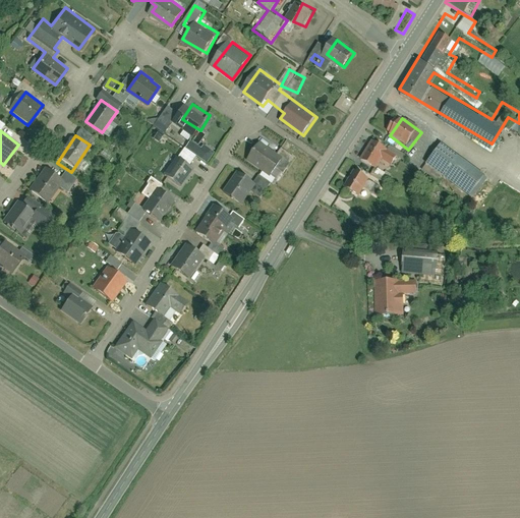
[(482,171),(436,141),(424,158),(466,184),(470,178),(475,181),(482,171)]
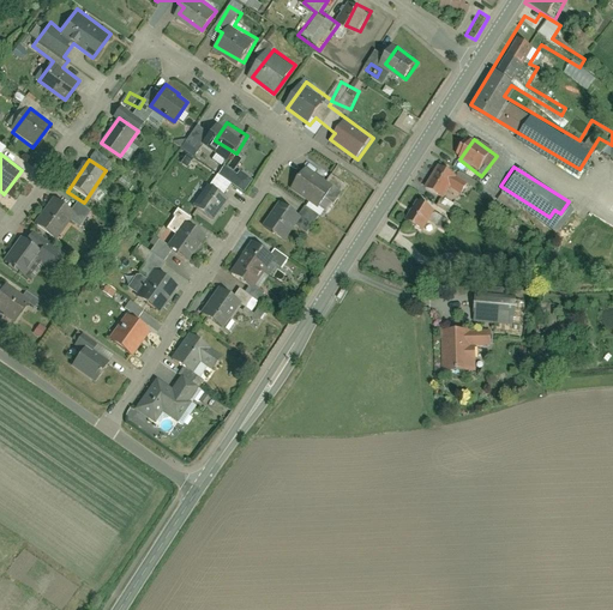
[(442,168),(430,186),(445,195),(457,179),(442,168)]
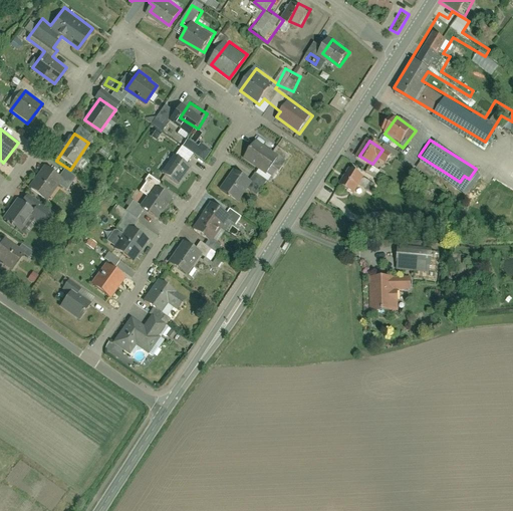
[(255,143),(246,157),(271,173),(280,159),(255,143)]
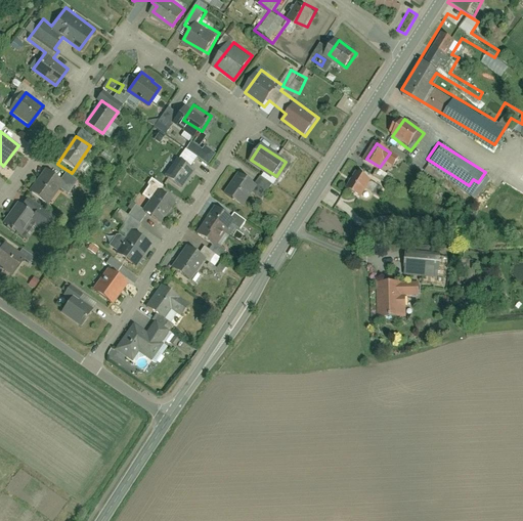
[(205,160),(183,146),(164,178),(184,191),(205,160)]
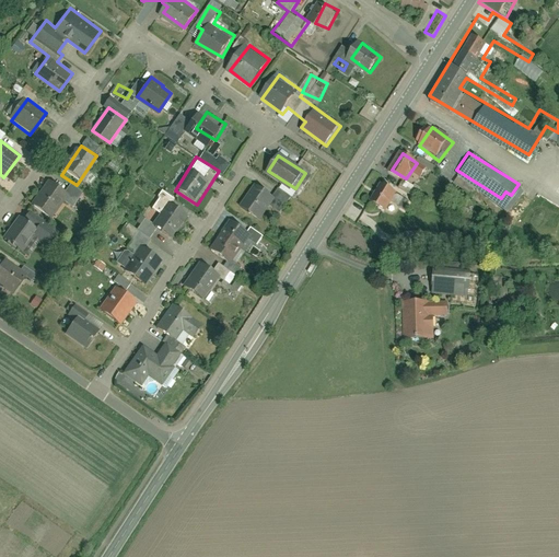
[(68,192),(51,180),(34,202),(50,215),(68,192)]
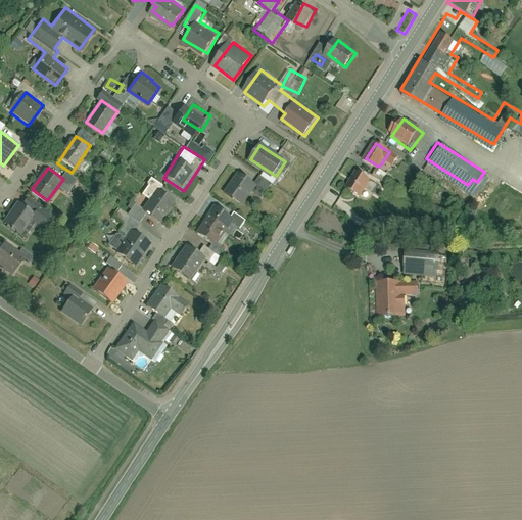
[(359,173),(348,188),(360,195),(369,179),(359,173)]
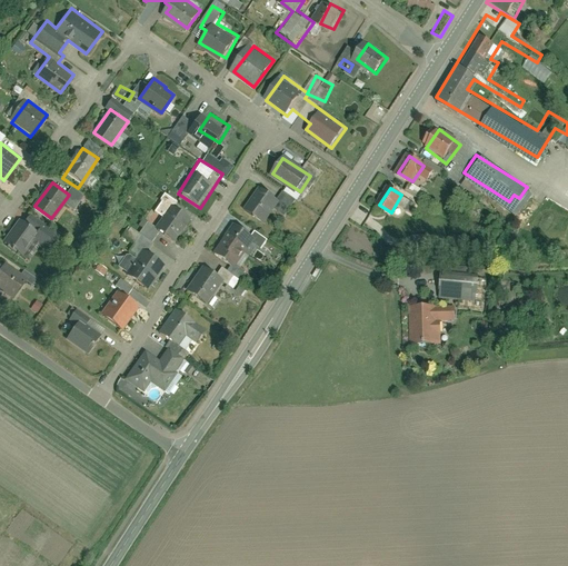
[(263,189),(251,211),(268,221),(275,209),(287,216),(296,200),(282,192),(279,198),(263,189)]
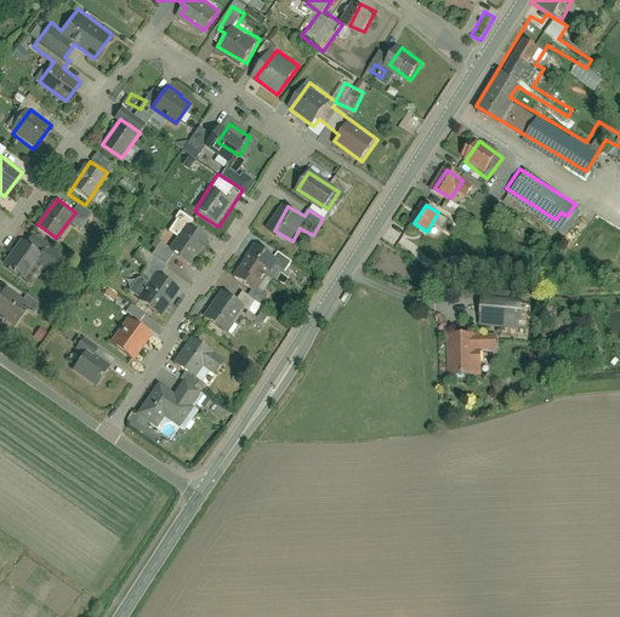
[(214,235),(188,220),(170,249),(195,264),(214,235)]
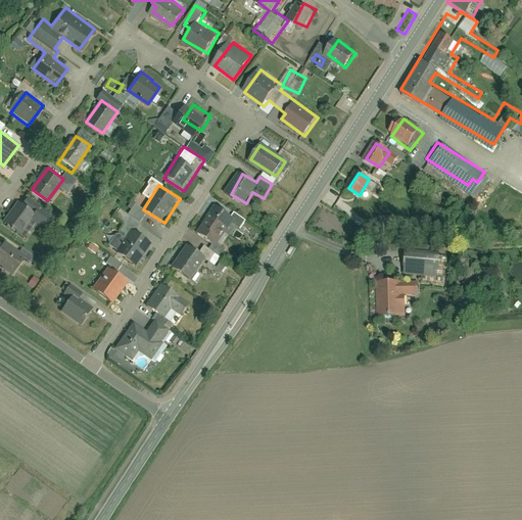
[(20,192),(2,221),(18,232),(27,220),(40,228),(50,213),(20,192)]
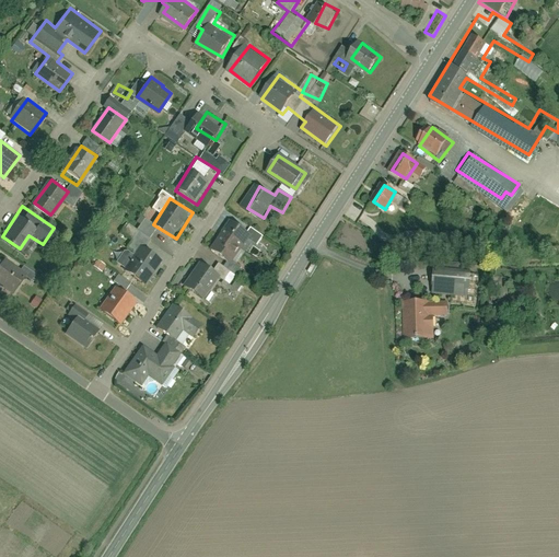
[(210,252),(230,265),(251,234),(232,221),(210,252)]
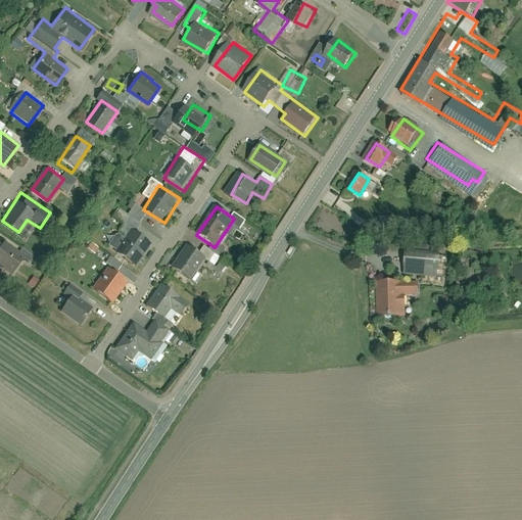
[(120,254),(135,265),(157,234),(130,215),(120,229),(132,238),(120,254)]
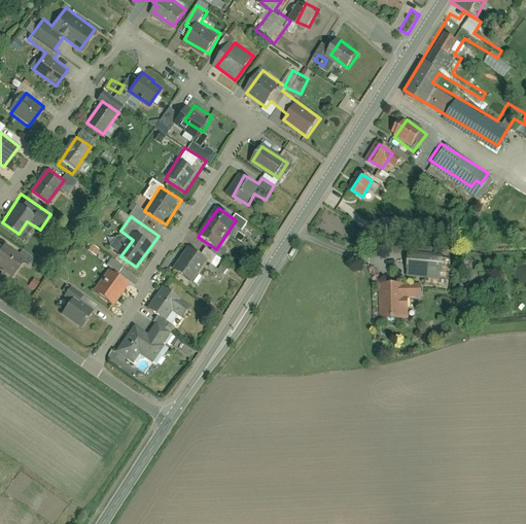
[(29,259),(6,244),(0,253),(0,266),(16,277),(29,259)]
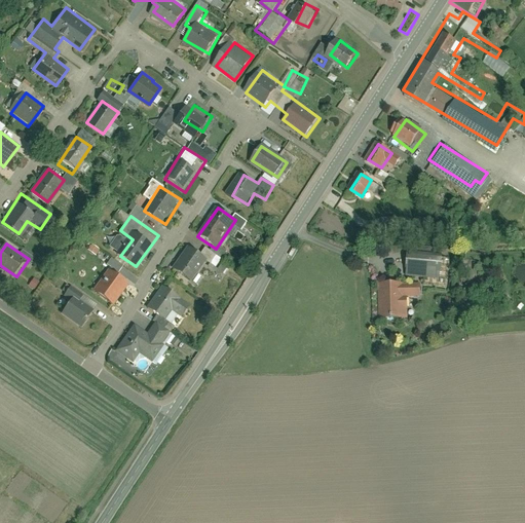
[(178,271),(193,282),(209,258),(192,248),(178,271)]
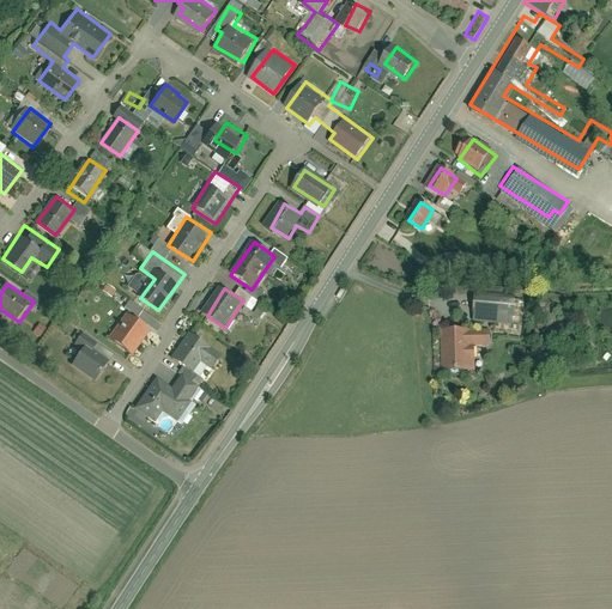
[(519,294),(483,294),(483,317),(519,317),(519,294)]
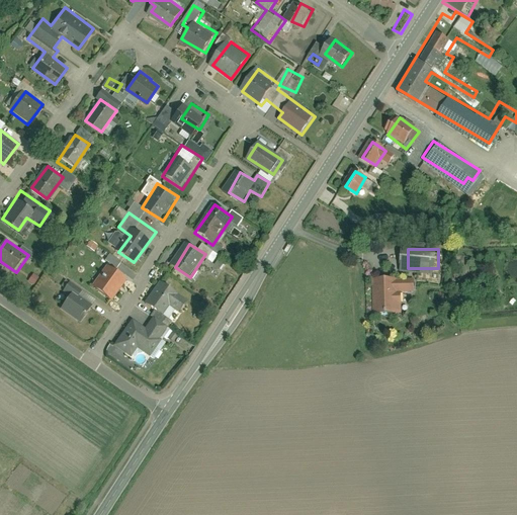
[(88,286),(103,298),(121,275),(105,263),(88,286)]
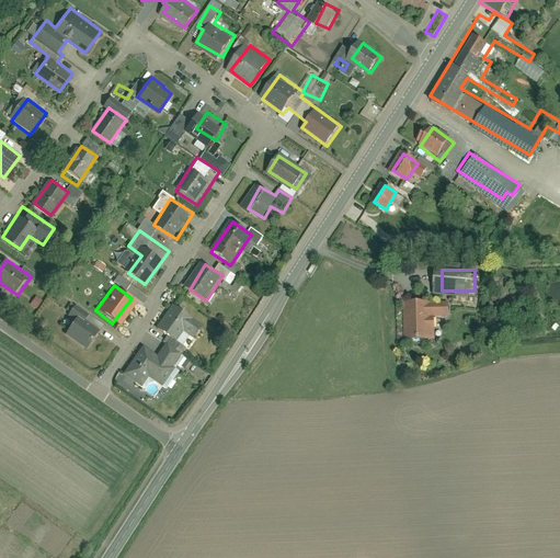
[(41,294),(36,303),(41,306),(46,297),(41,294)]
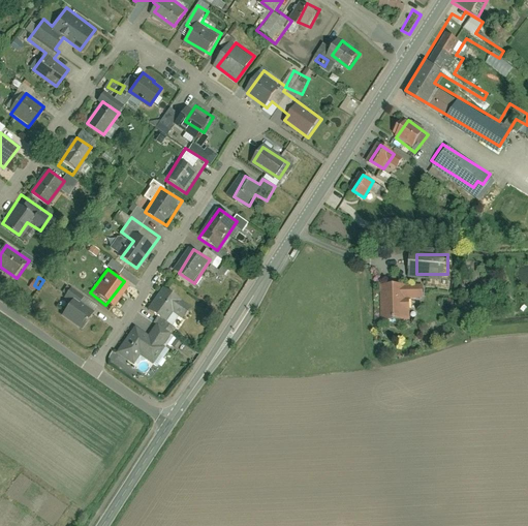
[(424,281),(384,281),(384,318),(412,318),(412,295),(424,295),(424,281)]
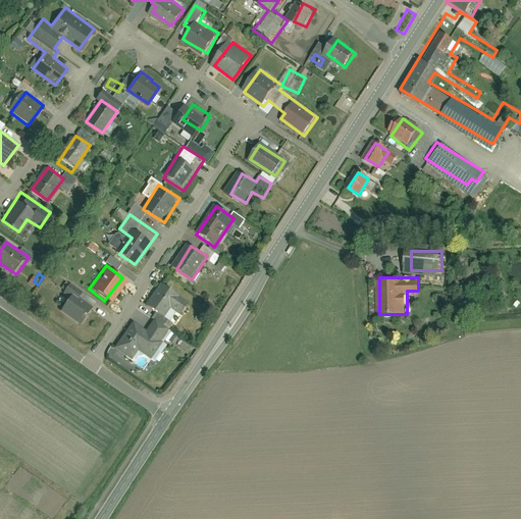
[(173,284),(153,310),(166,321),(174,311),(184,317),(192,307),(183,300),(187,295),(173,284)]
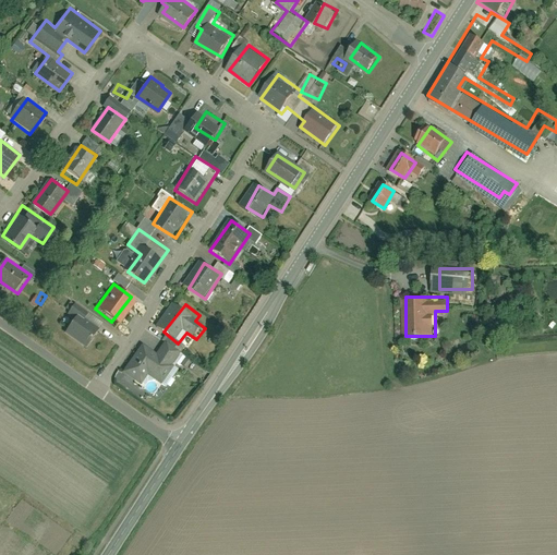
[(91,348),(103,333),(82,317),(71,334),(91,348)]
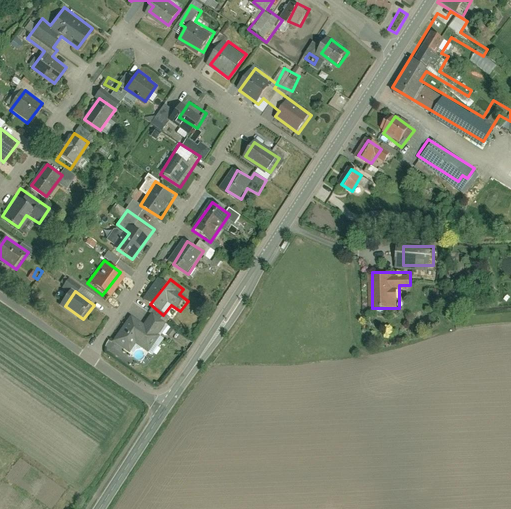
[(126,316),(112,336),(126,346),(131,338),(144,347),(162,321),(145,310),(136,323),(126,316)]
